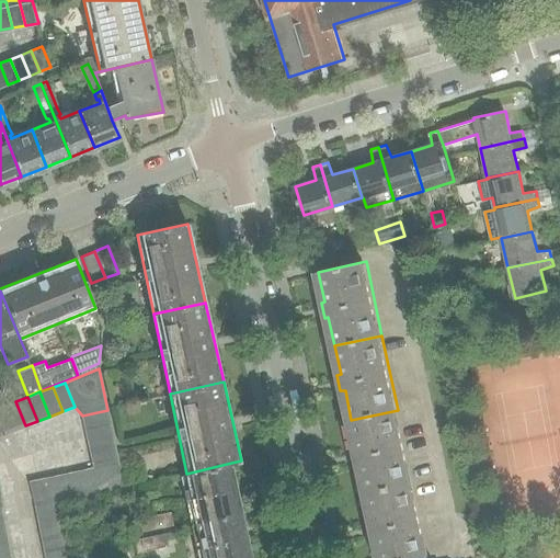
[(13,431),(25,425),(15,401),(3,407),(13,431)]
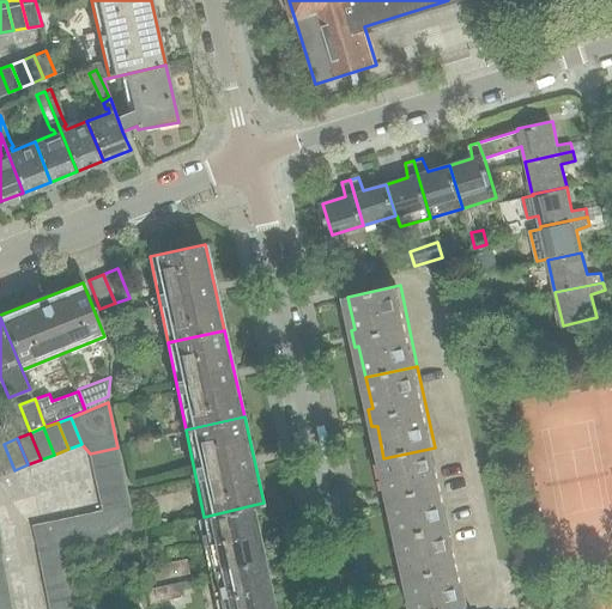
[(4,444),(0,444),(0,474),(0,475),(14,470),(4,444)]
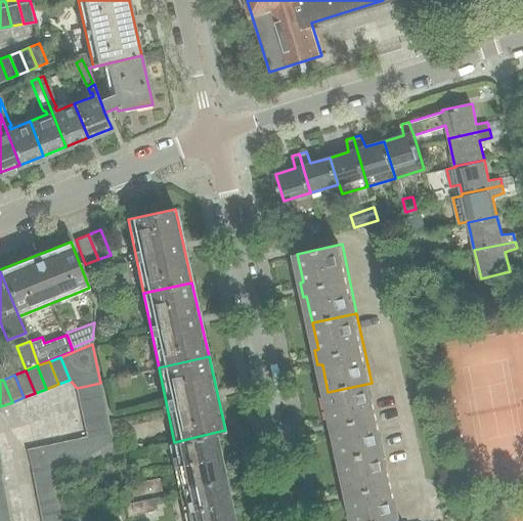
[(103,395),(100,383),(77,388),(79,400),(103,395)]
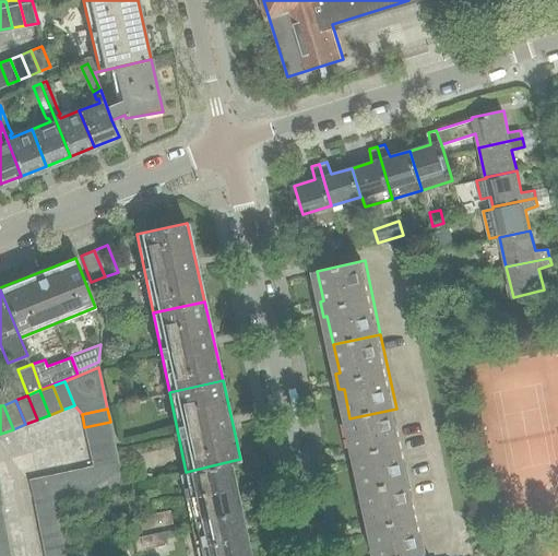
[(366,492),(412,482),(396,409),(349,418),(356,448),(352,449),(355,463),(360,462),(366,492)]
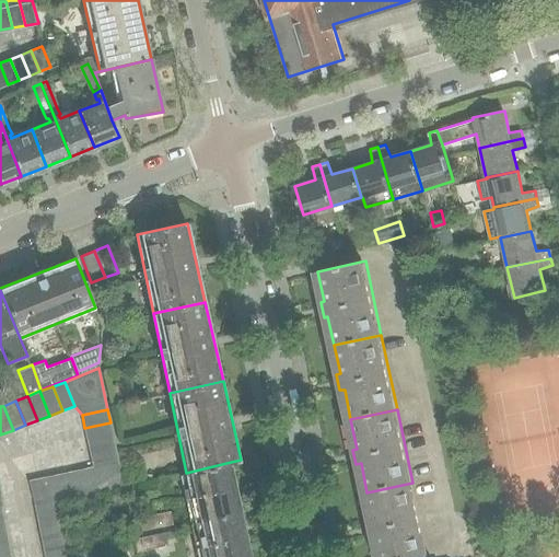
[(84,428),(88,440),(113,434),(111,422),(84,428)]
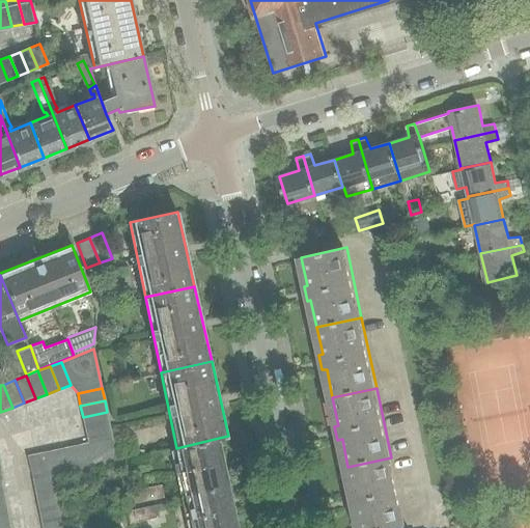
[(110,424),(107,412),(83,417),(85,429),(110,424)]
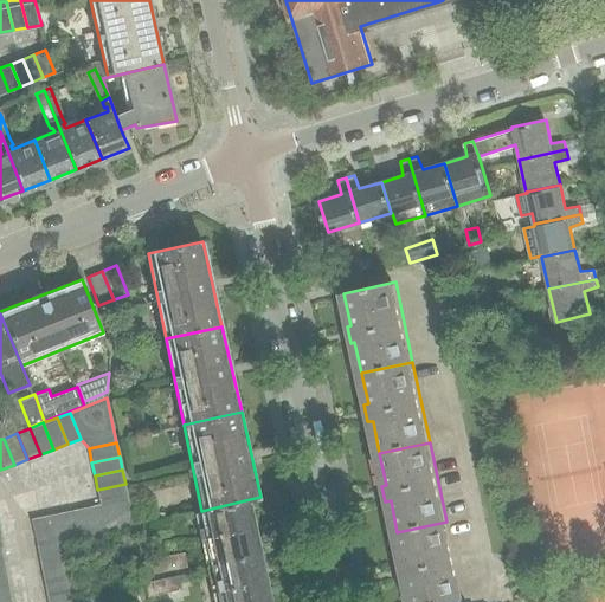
[(101,503),(107,531),(134,525),(128,497),(126,484),(97,490),(101,503)]
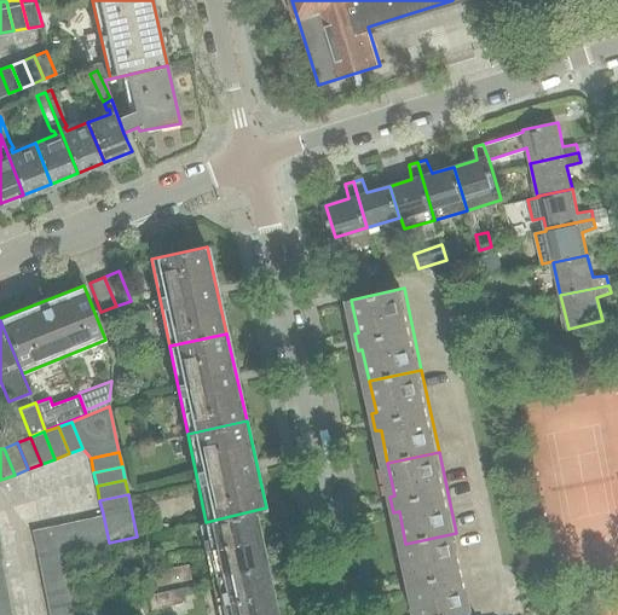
[(266,563),(255,510),(206,522),(218,574),(266,563)]
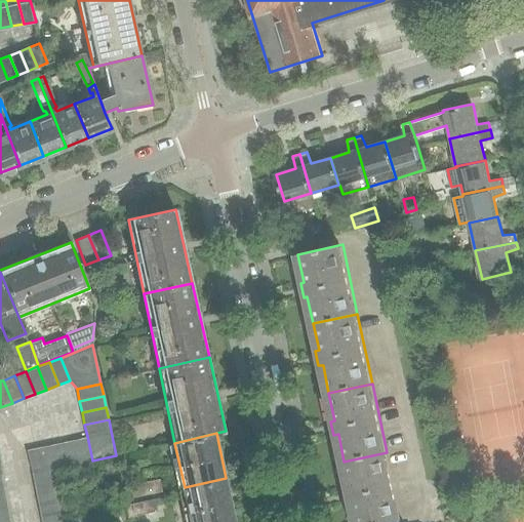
[(87,436),(75,439),(81,463),(84,462),(92,460),(87,436)]
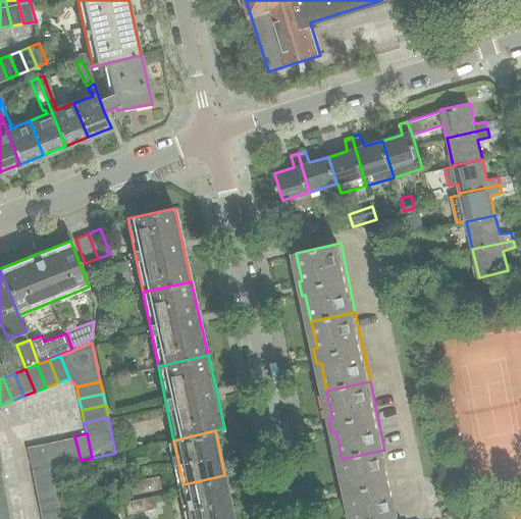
[(68,463),(81,460),(74,436),(63,438),(68,463)]
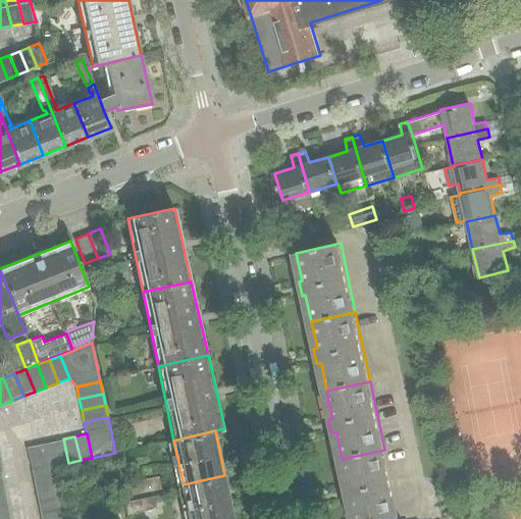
[(63,438),(51,442),(57,465),(68,463),(63,438)]
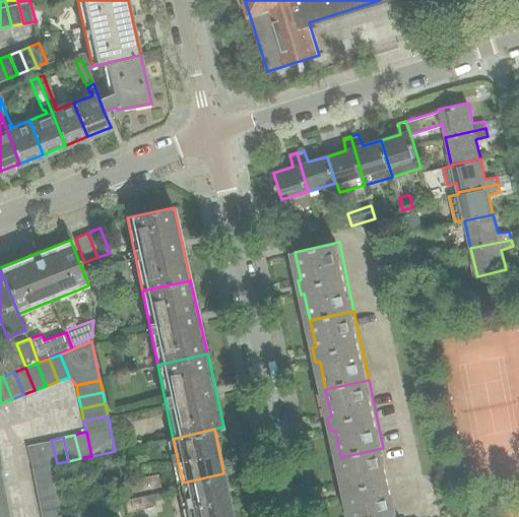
[(45,465),(56,463),(57,463),(51,440),(39,442),(45,465)]
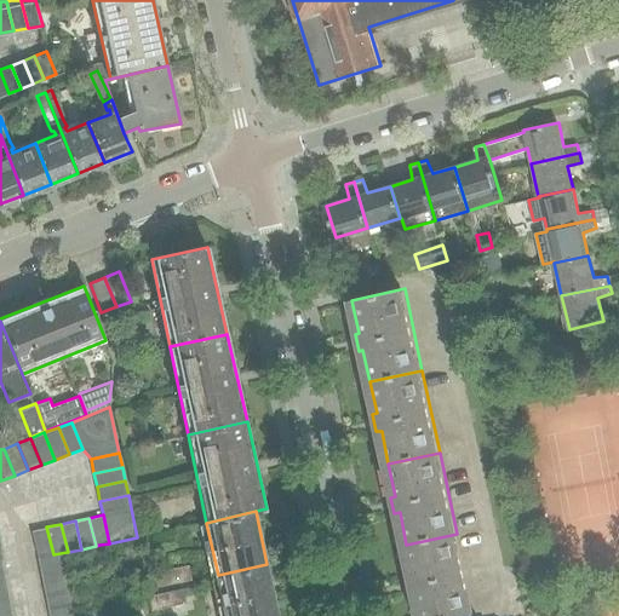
[(33,530),(39,557),(53,554),(46,527),(33,530)]
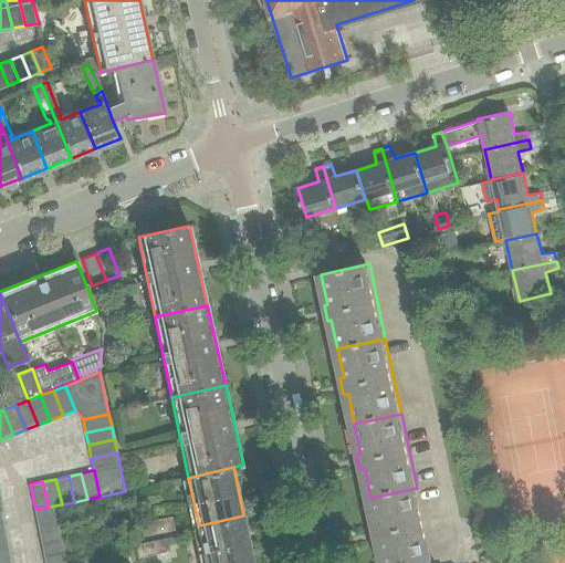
[(382,540),(386,562),(418,562),(432,560),(417,488),(370,498),(377,527),(373,528),(376,541),(382,540)]
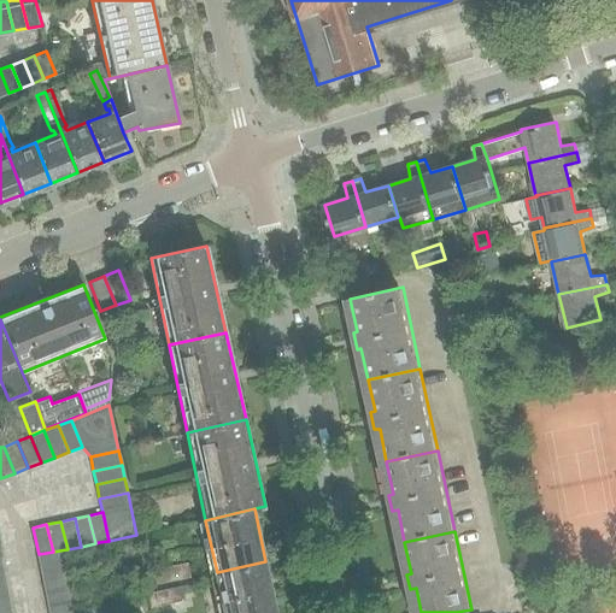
[(66,549),(53,552),(39,554),(41,567),(69,563),(66,549)]
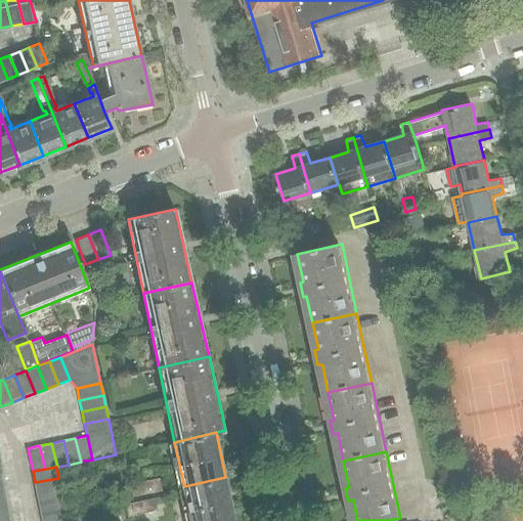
[(163,489),(160,476),(121,484),(124,497),(163,489)]
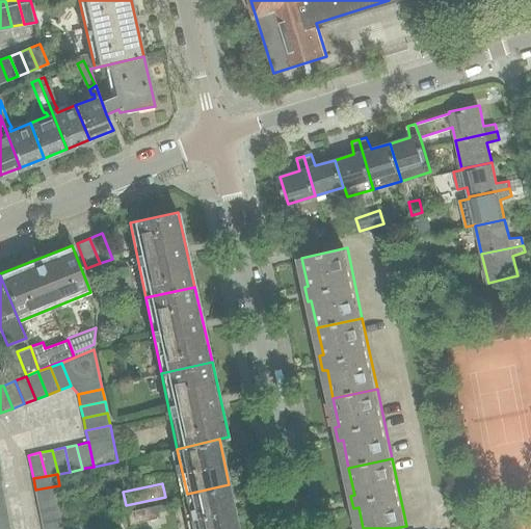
[(187,494),(193,528),(238,528),(229,484),(187,494)]
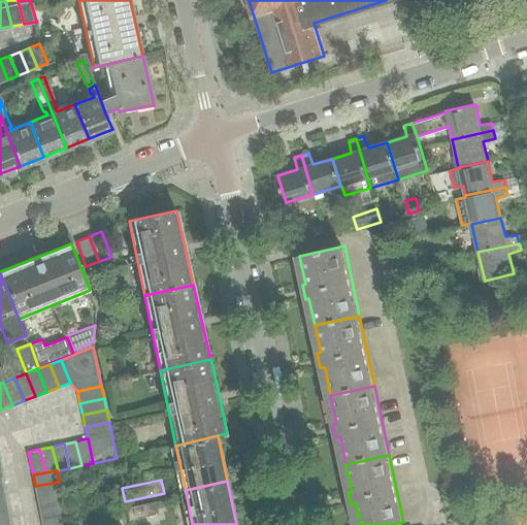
[(37,497),(61,492),(59,482),(35,486),(37,497)]
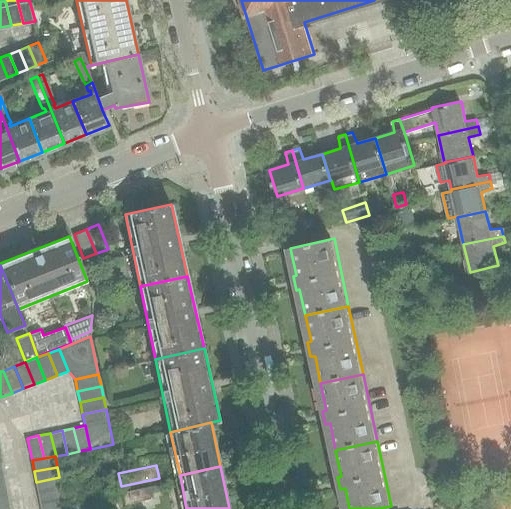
[(61,488),(59,477),(36,482),(38,492),(61,488)]
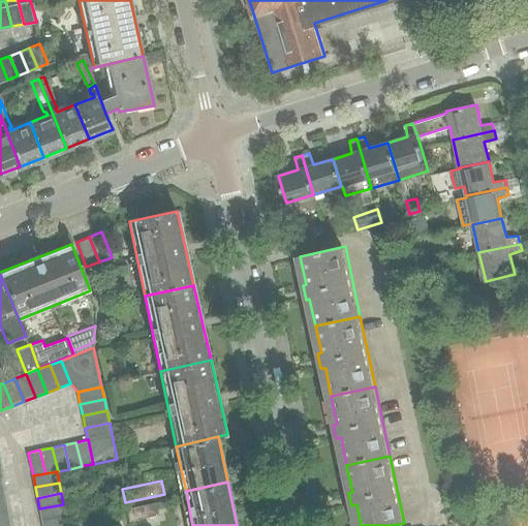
[(158,515),(156,502),(127,508),(129,521),(158,515)]
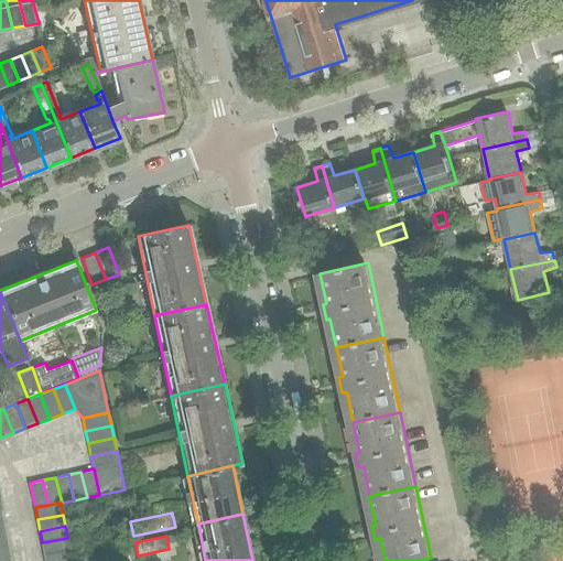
[(69,550),(67,538),(42,542),(44,554),(69,550)]
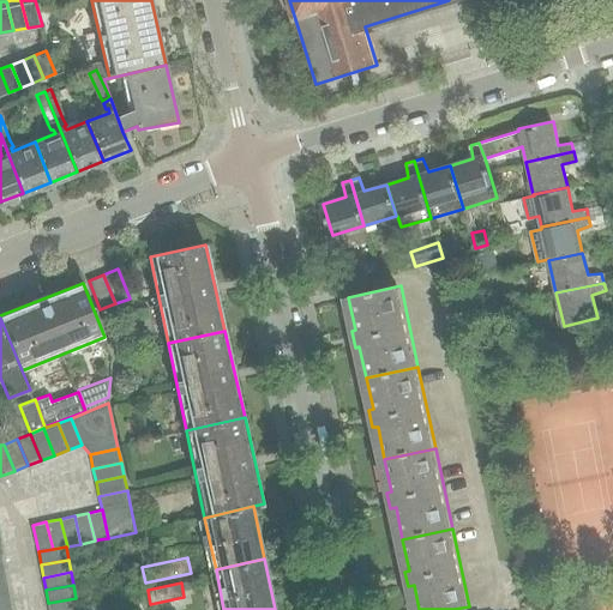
[(0,592),(0,605),(11,604),(8,591),(0,592)]
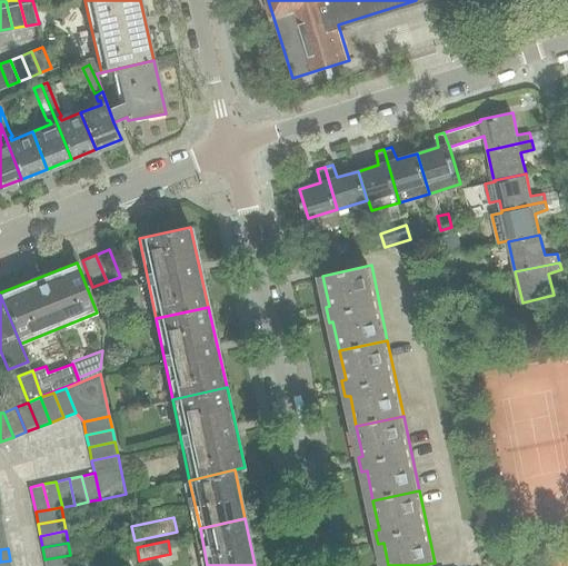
[(71,565),(70,555),(45,559),(46,565),(71,565)]
